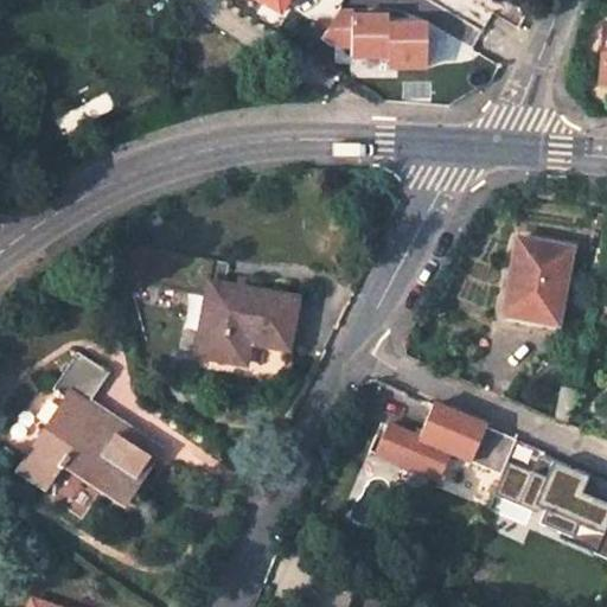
[(425,69),(426,27),(388,26),(388,17),(352,16),(353,7),(340,7),(321,37),(331,43),(351,44),(351,56),(388,57),(397,68),(425,69)]
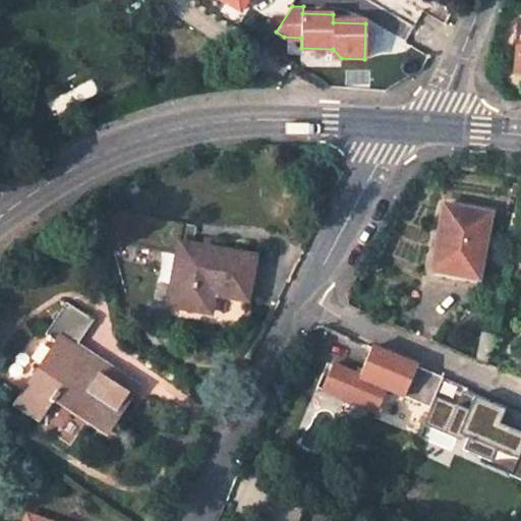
[(443,209),(432,273),(479,281),(489,216),(443,209)]
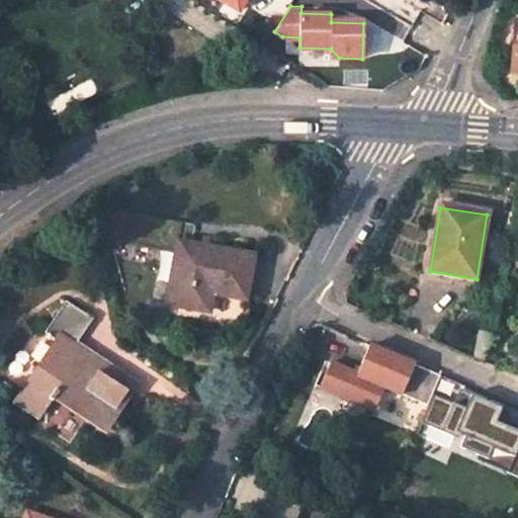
[(194,245),(197,226),(137,213),(125,214),(119,242),(178,254),(168,304),(209,312),(213,292),(247,298),(255,257),(194,245)]
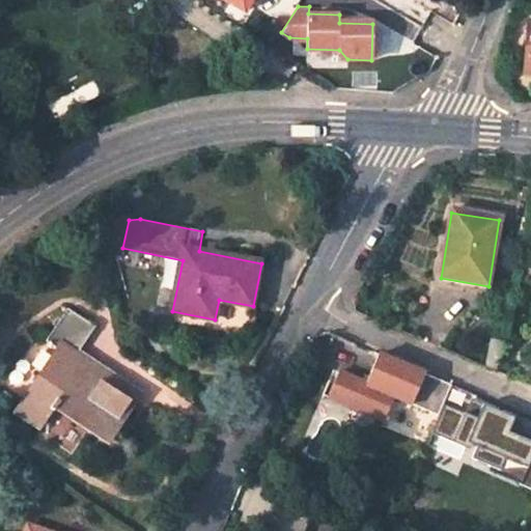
[(141,395),(79,353),(98,326),(70,307),(48,339),(63,350),(48,372),(44,369),(22,401),(47,419),(54,408),(56,410),(62,400),(74,408),(72,411),(91,425),(93,421),(114,436),(141,395)]
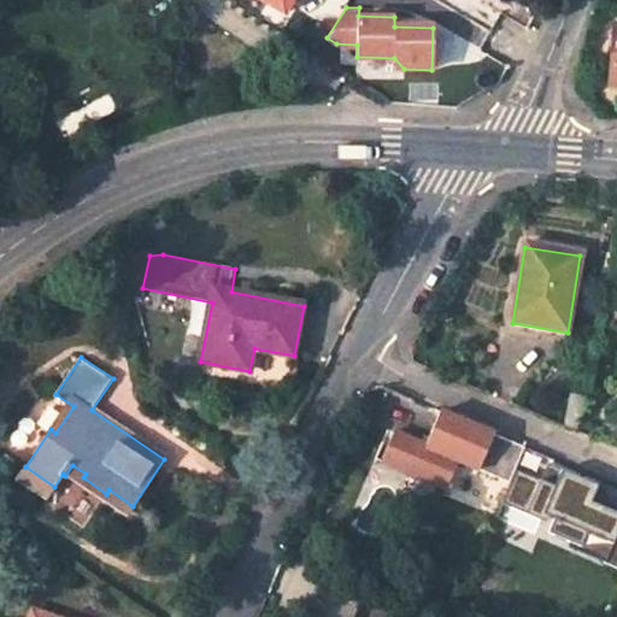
[(526,448),(440,412),(425,446),(395,433),(382,463),(448,491),(459,463),(510,485),(526,448)]
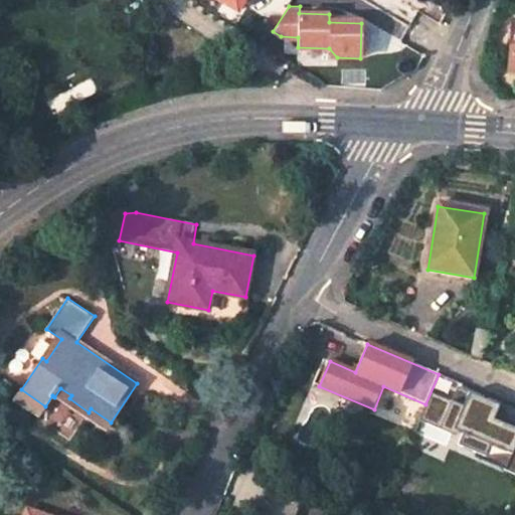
[(501,406),(458,388),(453,402),(443,425),(464,435),(459,447),(487,459),(492,447),(512,456),(506,471),(514,474),(514,427),(495,419),(498,413),(501,406)]
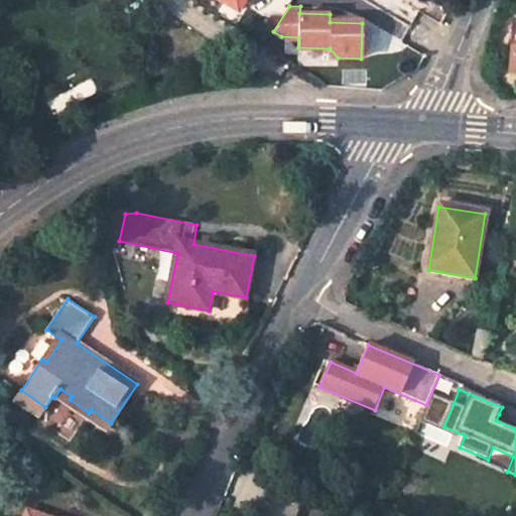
[(423,418),(443,426),(454,403),(433,395),(423,418)]
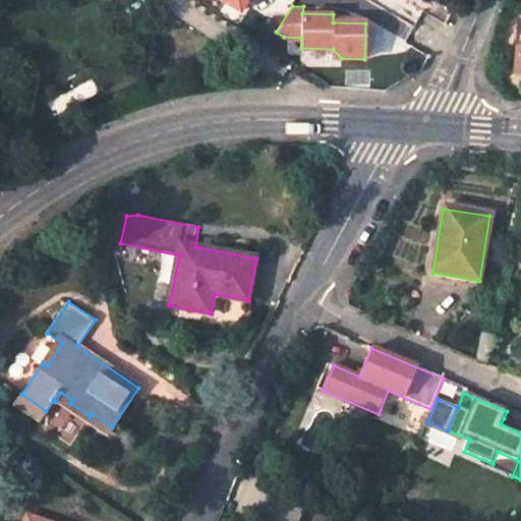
[(520,424),(504,418),(501,424),(520,432),(520,424)]
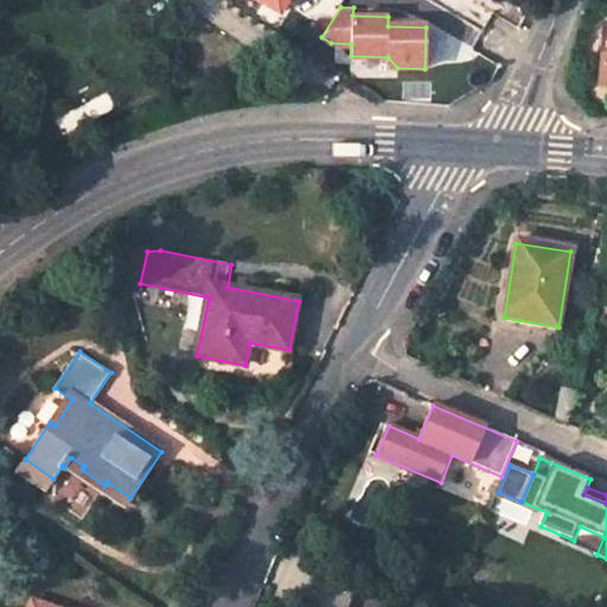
[(350,606),(355,598),(315,582),(305,606),(350,606)]
